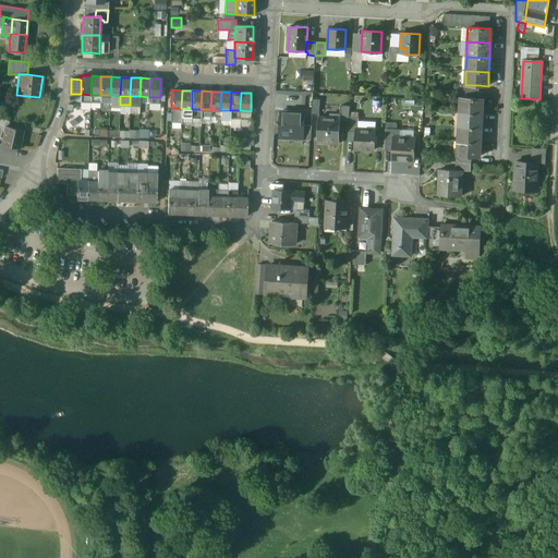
[(140,96),(130,96),(130,105),(140,106),(140,96)]
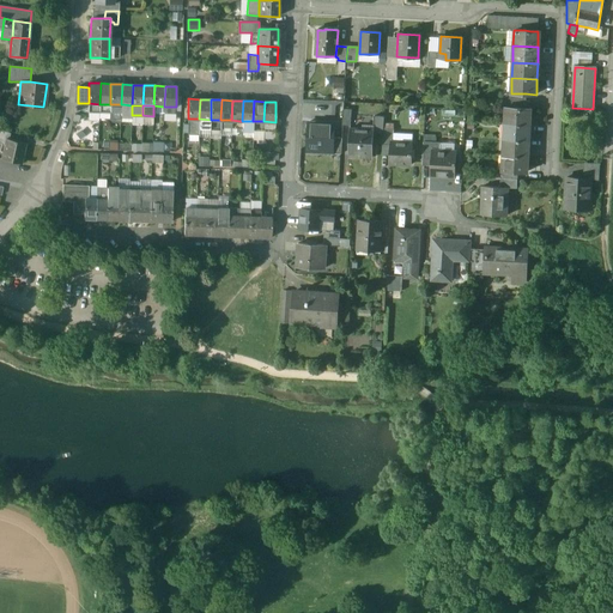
[(529,109),(504,108),(504,123),(529,125),(529,109)]
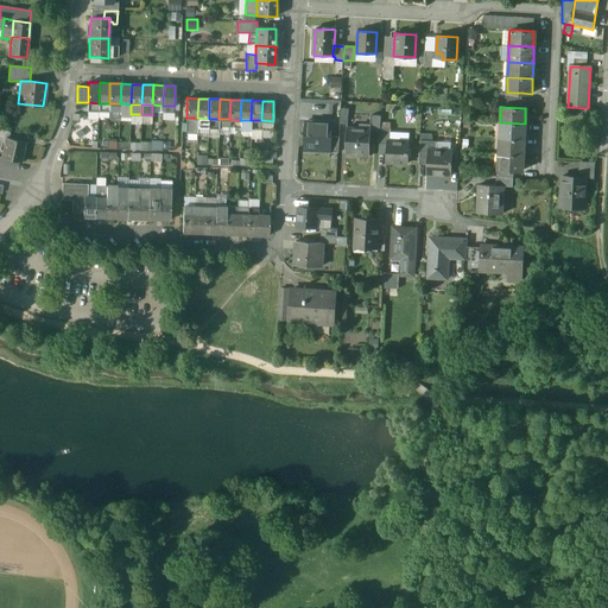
[(380,116),(369,115),(369,128),(369,131),(380,132),(380,128),(380,116)]
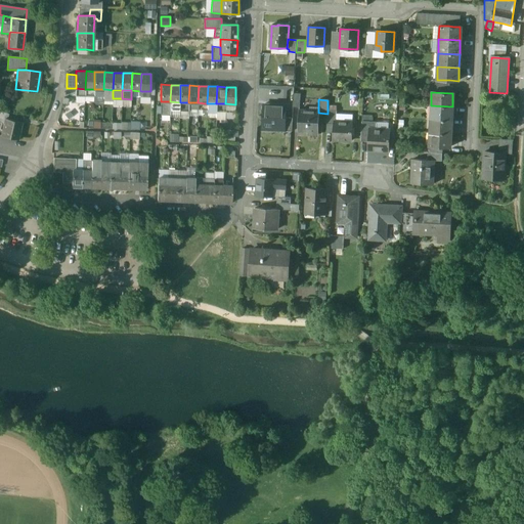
[(170,101),(161,101),(160,115),(170,115),(170,110),(170,101)]
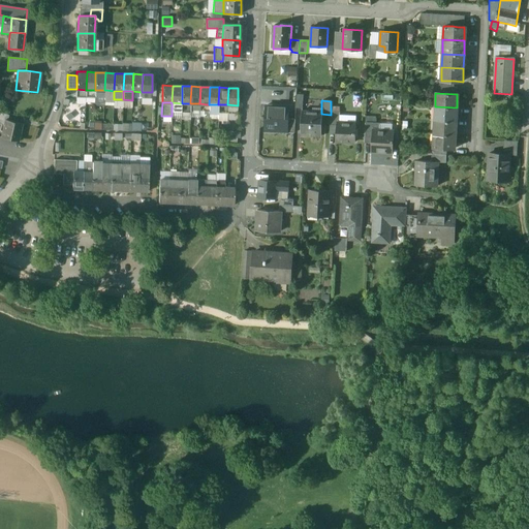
[(227,104),(218,104),(218,113),(227,114),(227,104)]
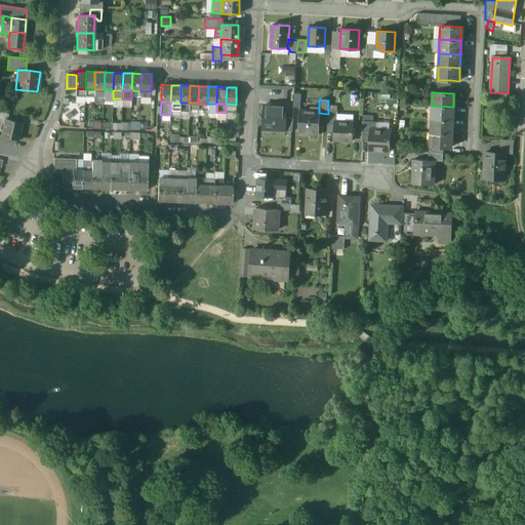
[(236,105),(226,104),(226,113),(235,113),(236,105)]
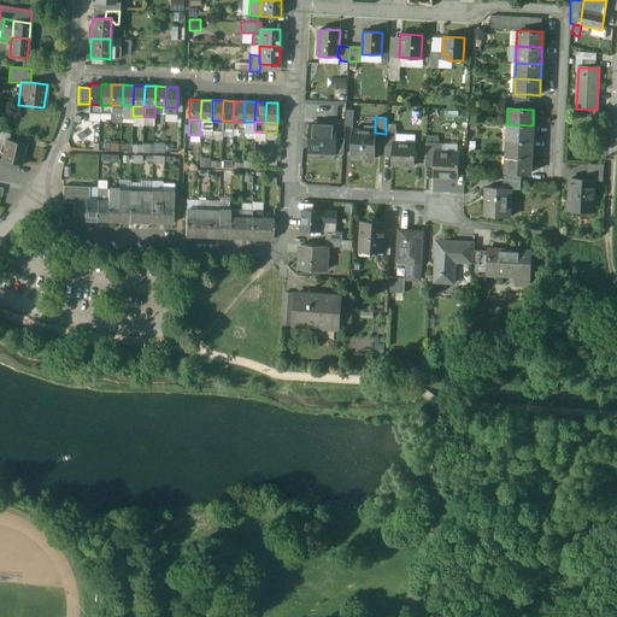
[(336,124),(310,123),(307,152),(335,153),(335,139),(336,124)]
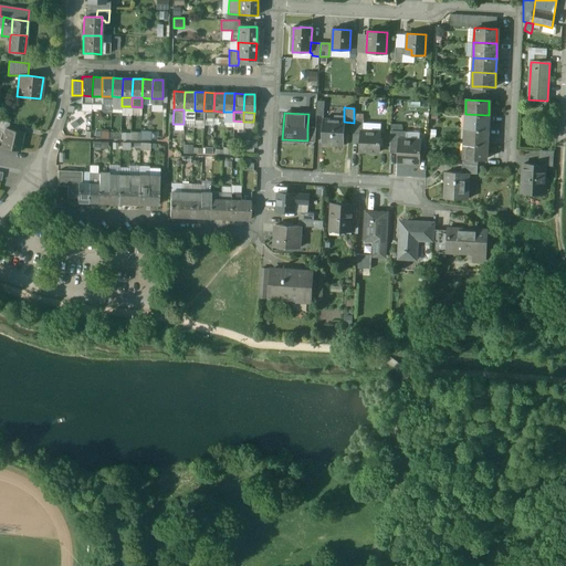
[(489,115),(465,114),(464,128),(488,129),(489,115)]
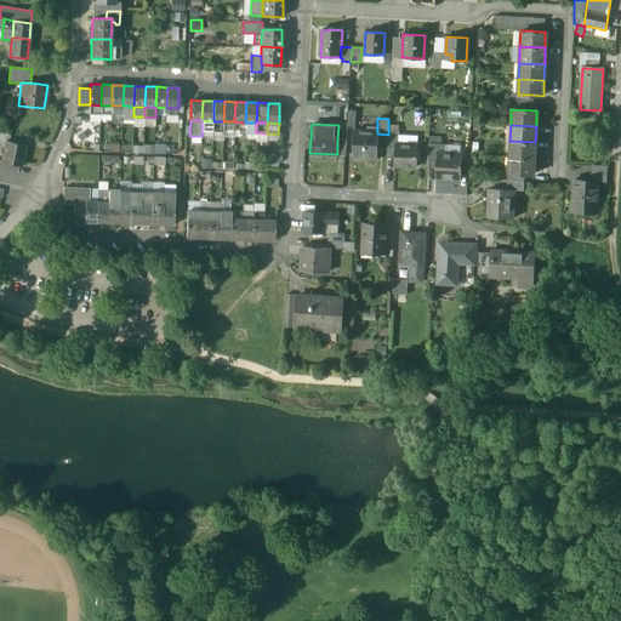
[(377,131),(353,130),(352,154),(364,155),(363,158),(376,159),(377,134),(377,131)]
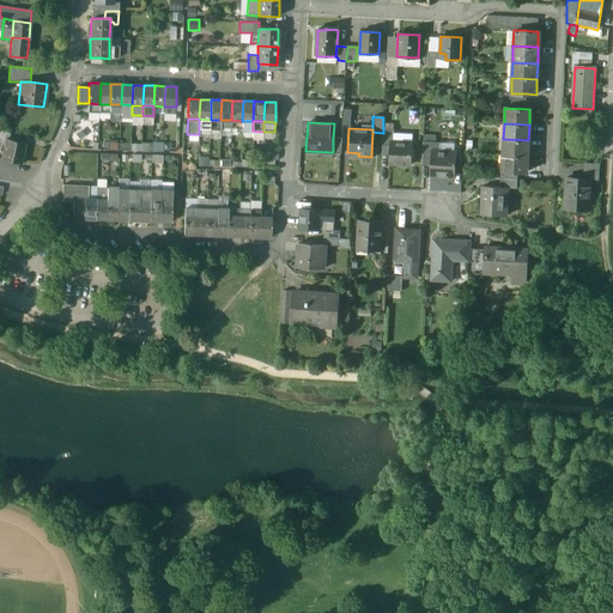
[(393,129),(383,129),(383,133),(382,144),(389,144),(389,141),(393,143),(393,129)]
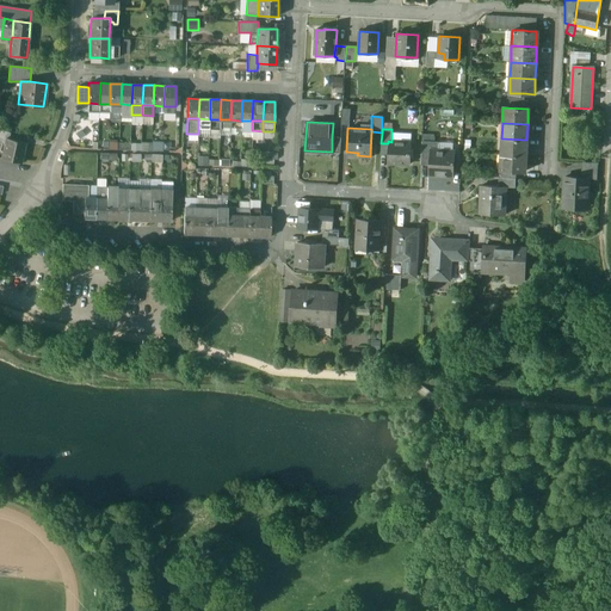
[(25,142),(5,137),(0,158),(20,162),(25,142)]
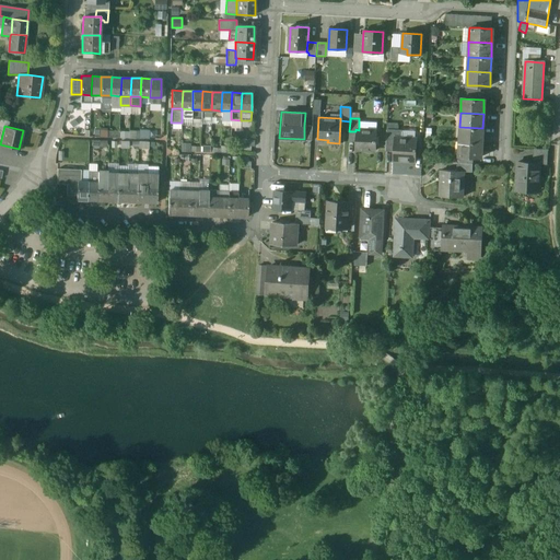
[(482,128),(459,127),(459,141),(482,142),(482,128)]
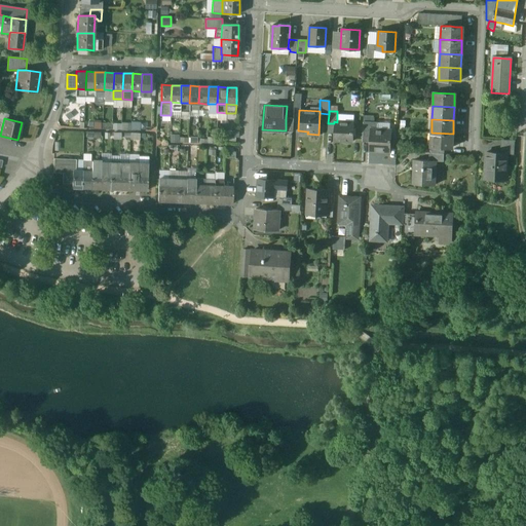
[(337,122),(334,121),(334,123),(333,140),(352,141),(353,122),(337,122)]
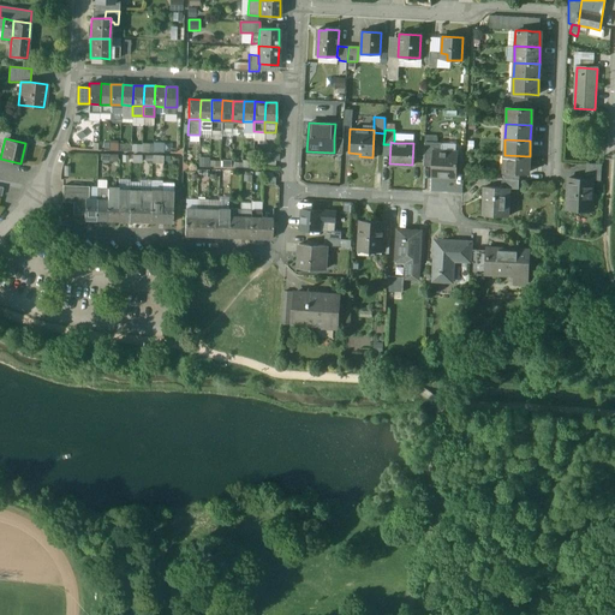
[(434,143),(424,142),(423,160),(431,161),(431,150),(434,150),(434,143)]
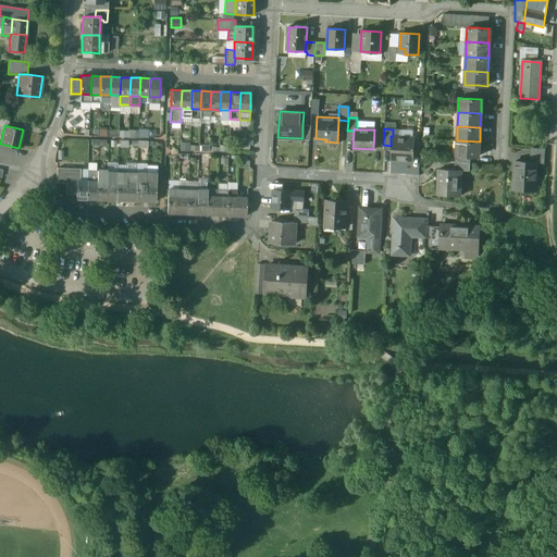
[(393,136),(391,136),(391,146),(390,159),(404,160),(404,156),(412,157),(413,138),(399,137),(393,136)]
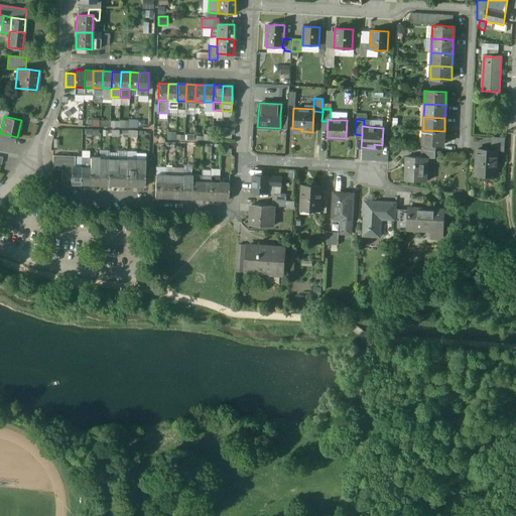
[(102,135),(128,136),(128,138),(141,138),(141,130),(102,129),(102,135)]
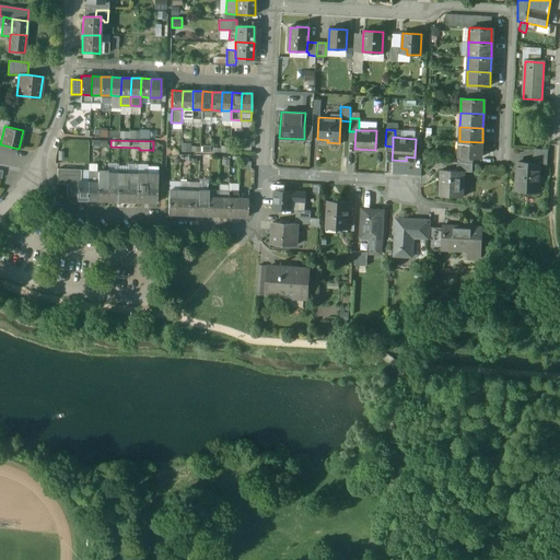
[(482,142),(459,141),(458,155),(473,156),(481,156),(482,142)]
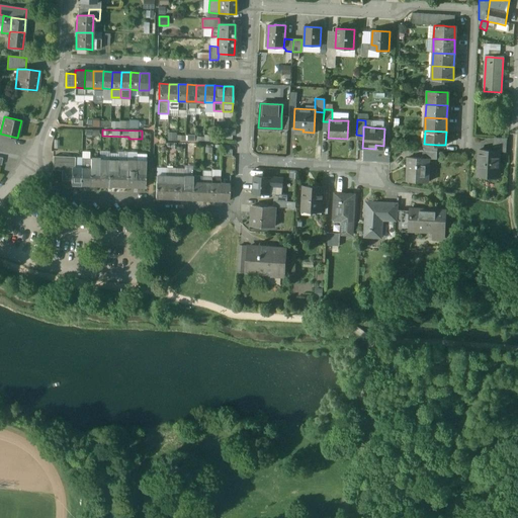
[(506,139),(493,138),(493,151),(500,151),(500,152),(506,152),(506,139)]
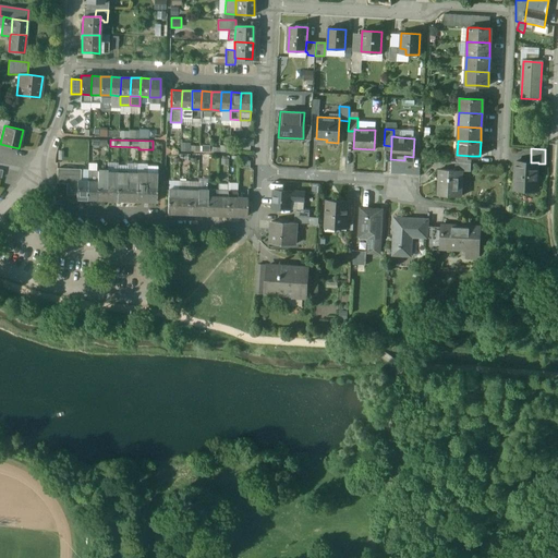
[(531,162),(514,161),(513,184),(523,185),(523,186),(538,187),(538,176),(537,176),(538,164),(538,162),(531,162)]
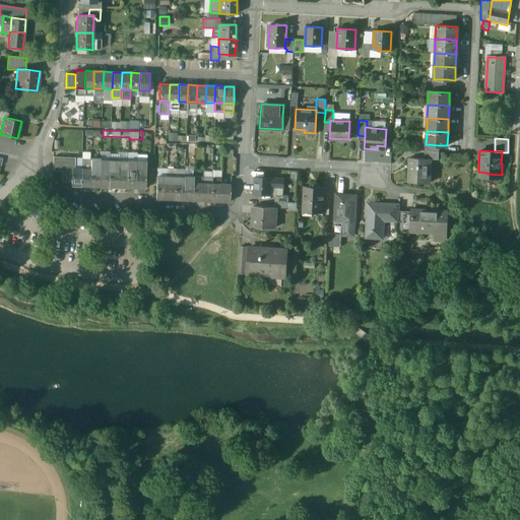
[(426,151),(425,151),(424,158),(428,158),(438,159),(438,151),(426,151)]
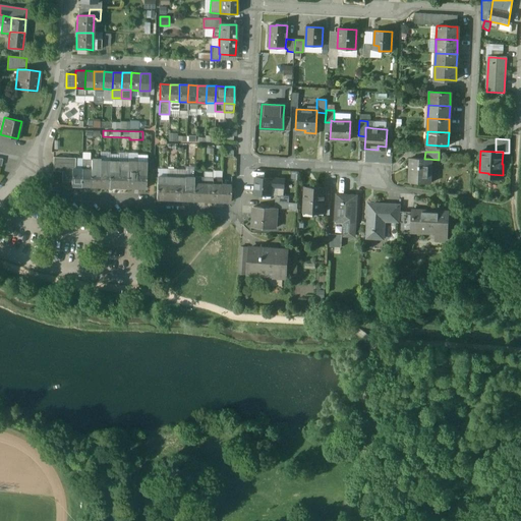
[(74,158),(53,157),(52,171),(61,171),(61,181),(71,181),(72,168),(74,168),(74,158)]
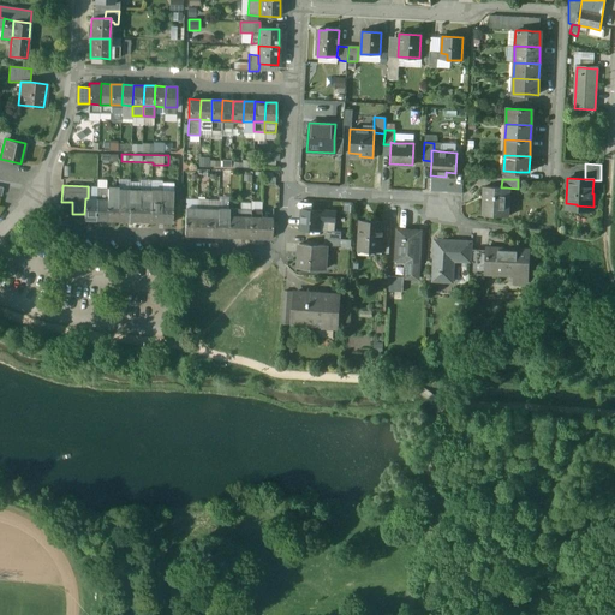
[(501,187),(484,186),(483,215),(505,216),(506,187),(501,187)]
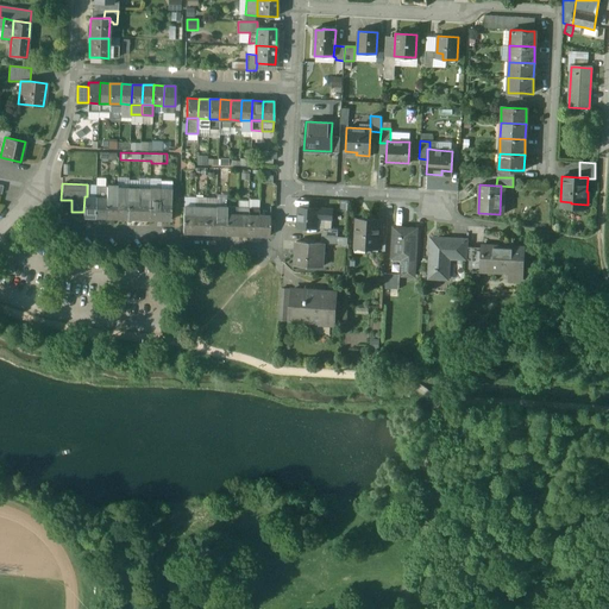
[(117,187),(106,186),(106,198),(117,198),(117,187)]
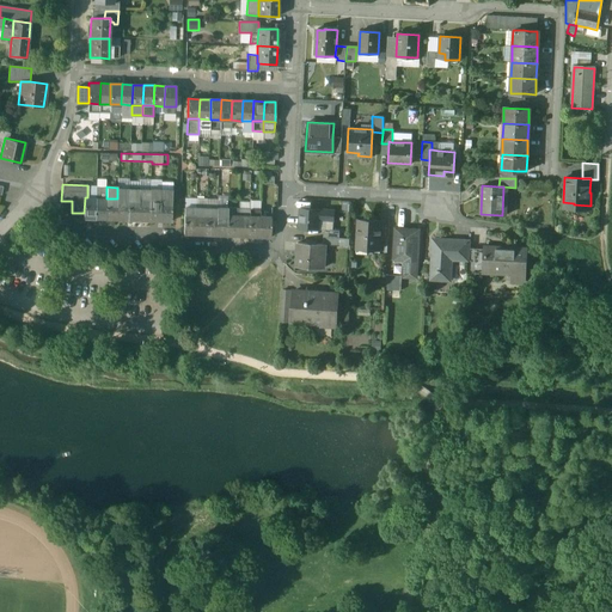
[(128,188),(117,188),(117,199),(128,200),(128,188)]
